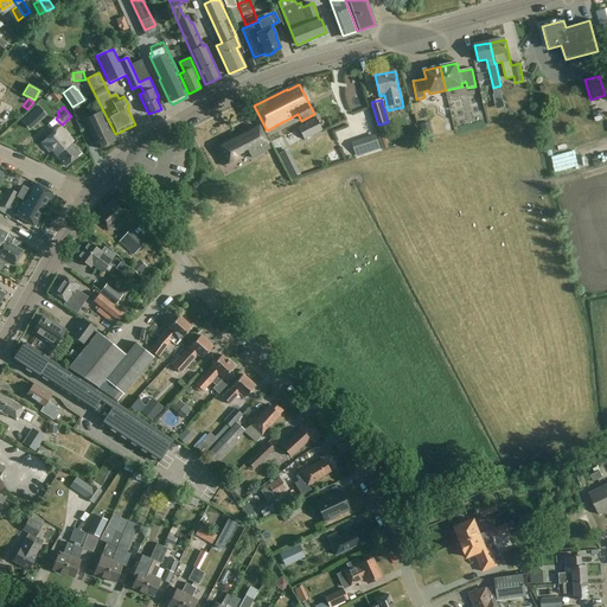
[(39,119),(32,112),(21,121),(29,129),(39,119)]
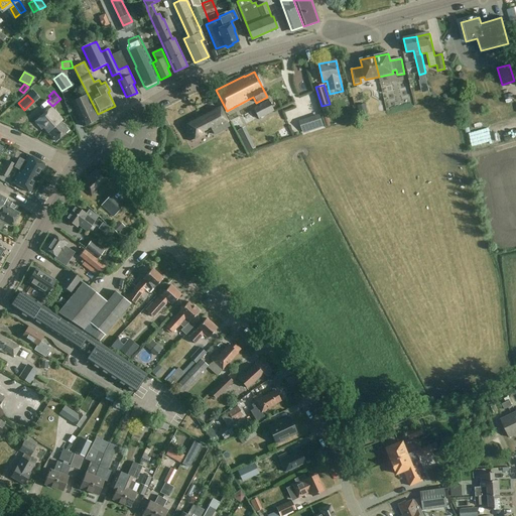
[(72,102),(83,126),(98,120),(86,95),(72,102)]
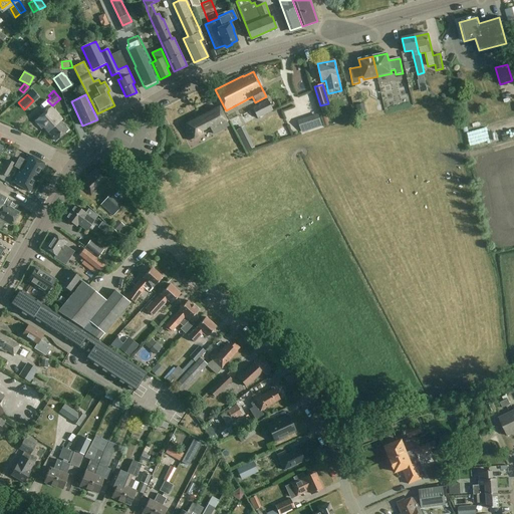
[(257,118),(273,110),(267,99),(252,107),(257,118)]
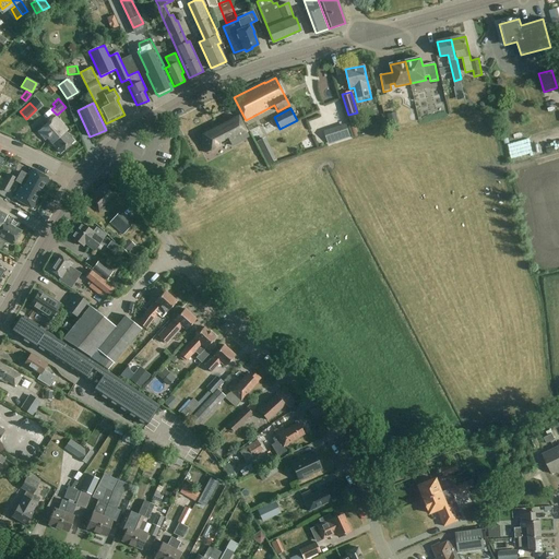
[(389,126),(399,123),(396,113),(387,115),(389,126)]
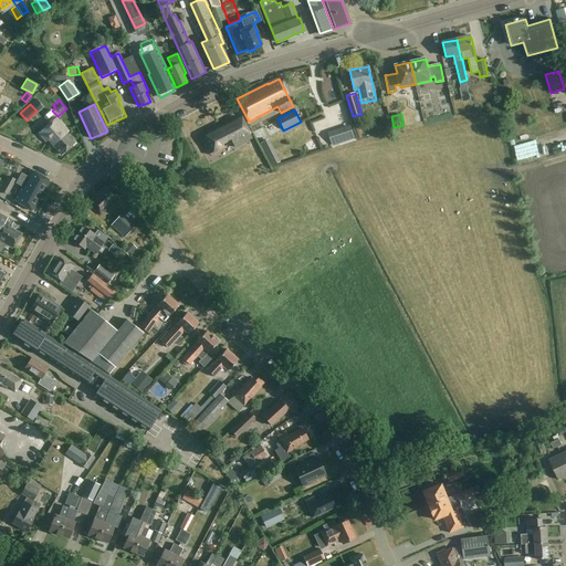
[(56,117),(39,133),(45,142),(48,139),(61,155),(74,143),(66,134),(69,132),(56,117)]
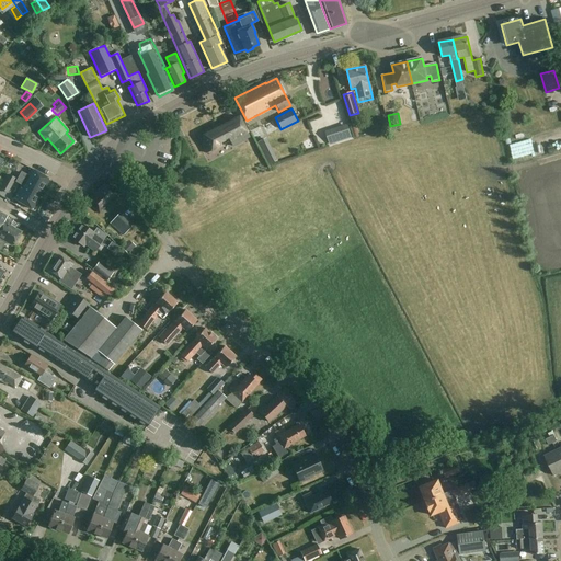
[(245,136),(248,134),(239,116),(198,138),(206,153),(218,147),(219,149),(222,147),(221,145),(229,141),(232,146),(247,138),(245,136)]
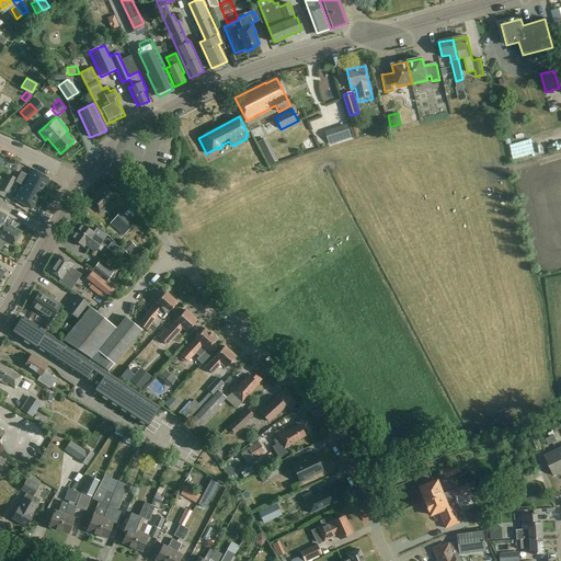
[(252,125),(256,136),(276,127),(272,119),(264,124),(263,119),(252,125)]
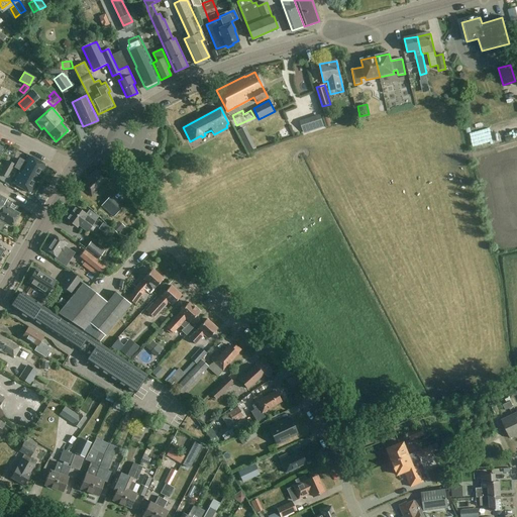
[(512,125),(513,130),(516,129),(516,122),(501,125),(502,132),(508,131),(507,126),(512,125)]
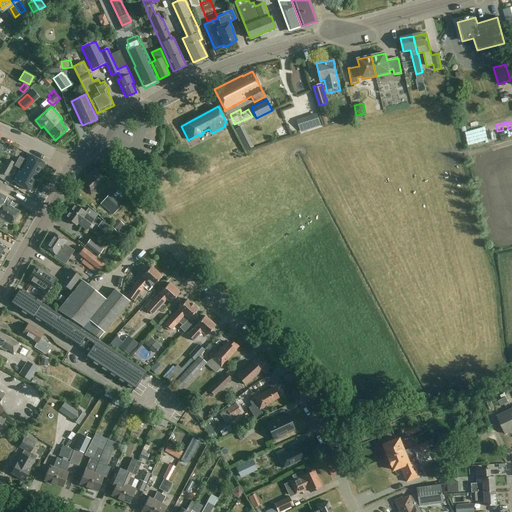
[(282,138),(291,135),(288,127),(280,130),(282,138)]
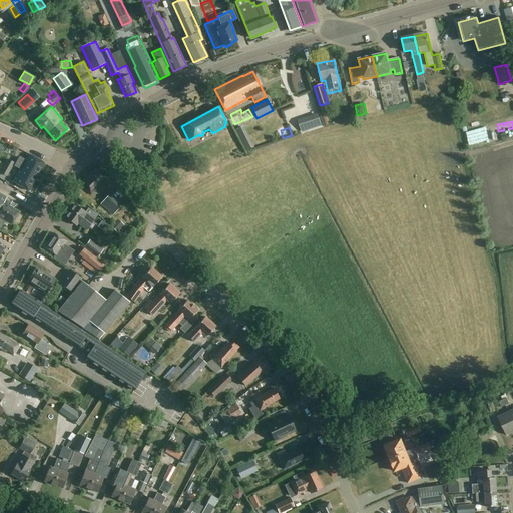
[(24,159),(12,181),(29,190),(45,163),(30,155),(26,160),(24,159)]
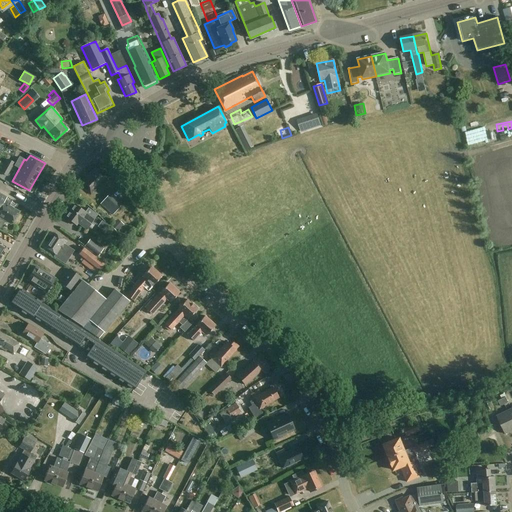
[(16,160),(9,156),(0,171),(0,173),(7,177),(16,160)]
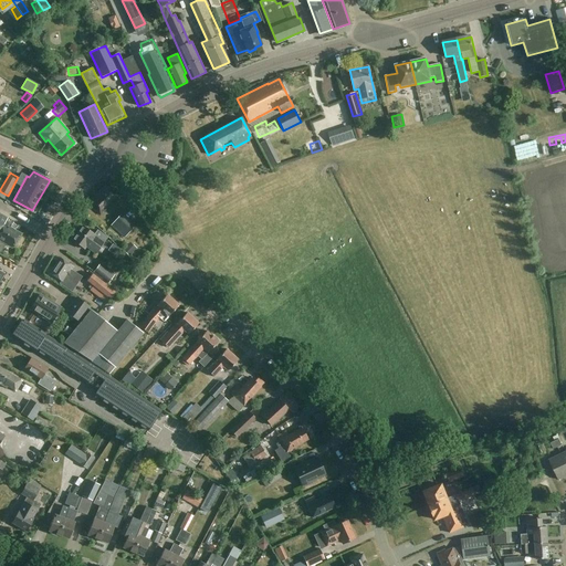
[(105,186),(87,203),(100,215),(117,197),(105,186)]
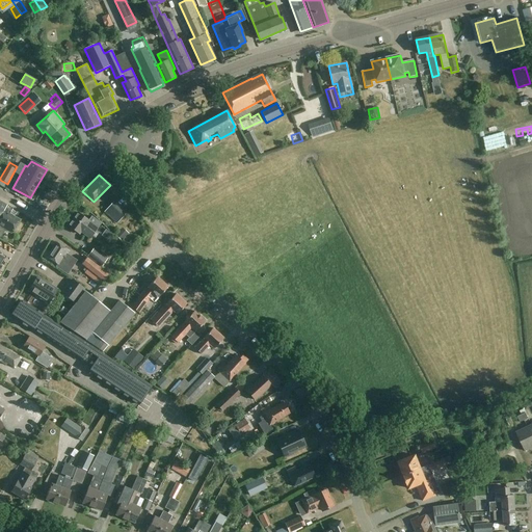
[(7,206),(0,201),(0,225),(11,233),(20,219),(4,211),(7,206)]
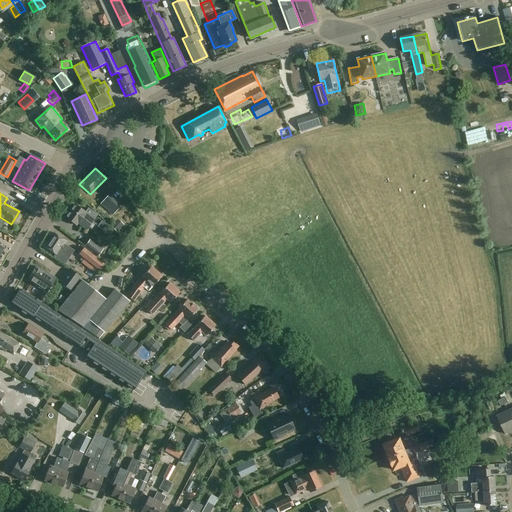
[(109,194),(100,204),(112,215),(121,205),(109,194)]
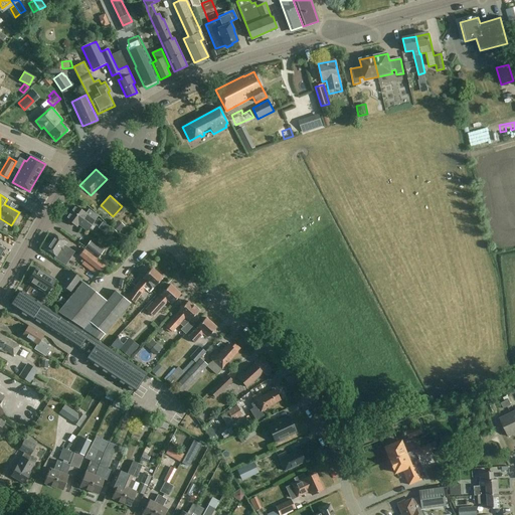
[(98,216),(89,209),(86,213),(75,206),(65,218),(75,226),(77,224),(87,230),(98,216)]
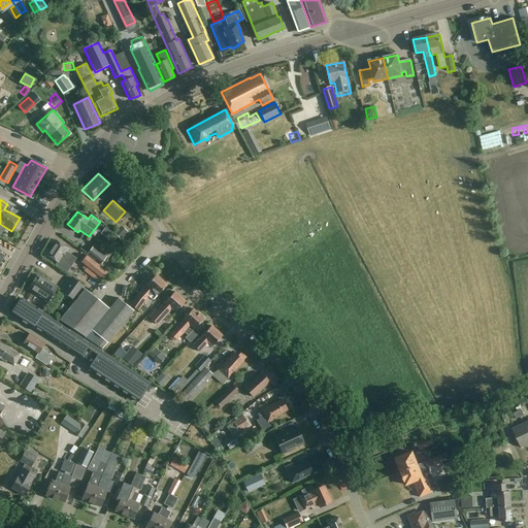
[(46,256),(57,262),(56,265),(66,272),(75,259),(66,253),(69,250),(57,241),(46,256)]
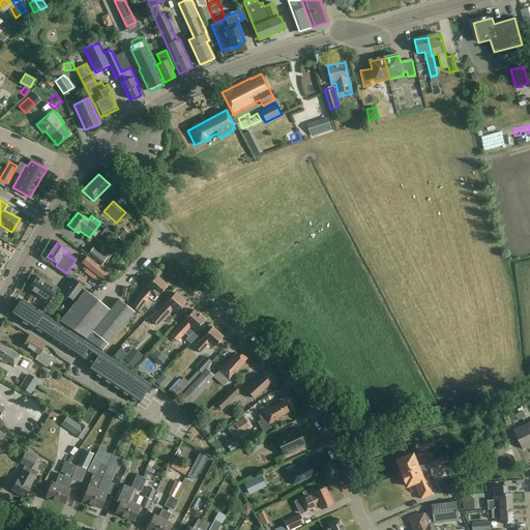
[(100,255),(93,248),(87,255),(100,265),(107,258),(101,254),(100,255)]
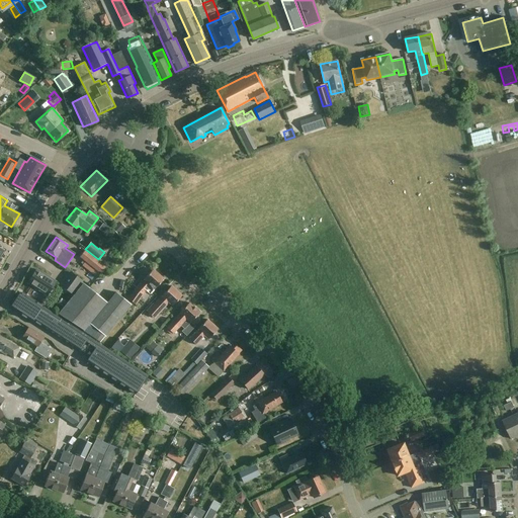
[(106,267),(85,250),(79,257),(85,262),(82,265),(98,278),(106,267)]
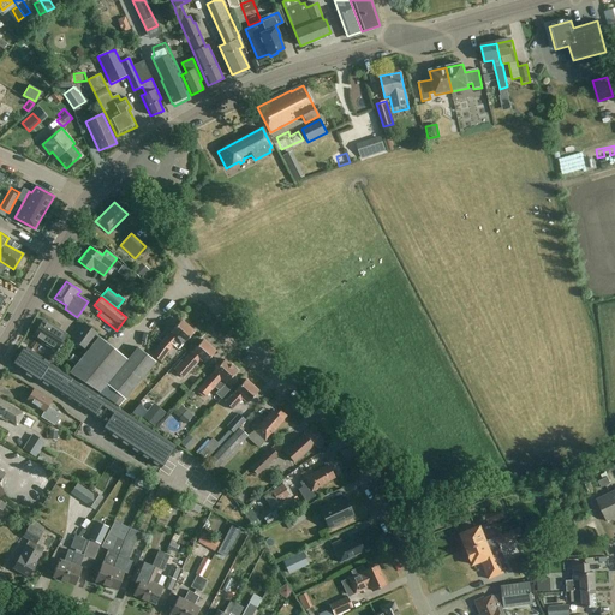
[(168,351),(173,345),(178,350),(180,346),(195,332),(181,320),(162,342),(153,354),(160,362),(168,351)]
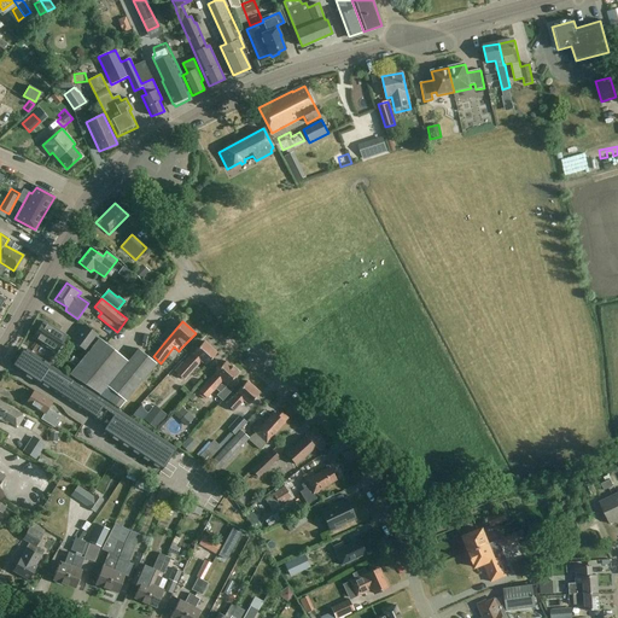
[(44,322),(34,338),(57,353),(66,337),(44,322)]
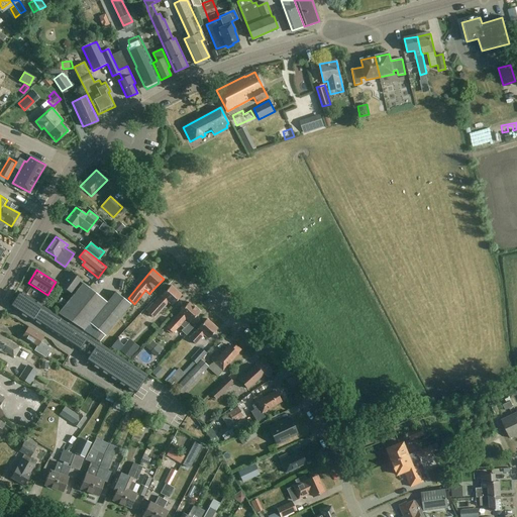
[(70,271),(60,285),(64,288),(62,290),(66,293),(67,291),(72,295),(83,281),(70,271)]
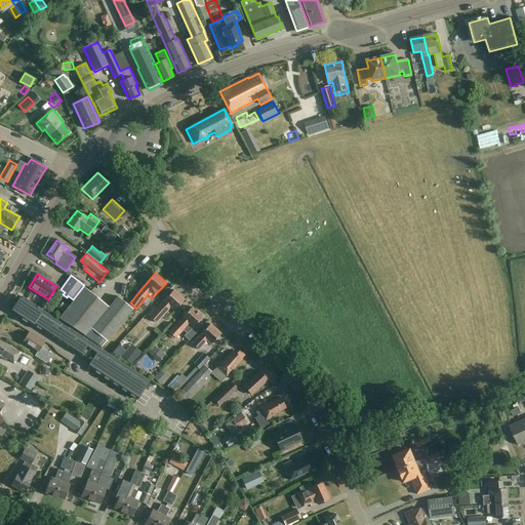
[(75,298),(58,318),(85,335),(109,307),(84,287),(75,298)]
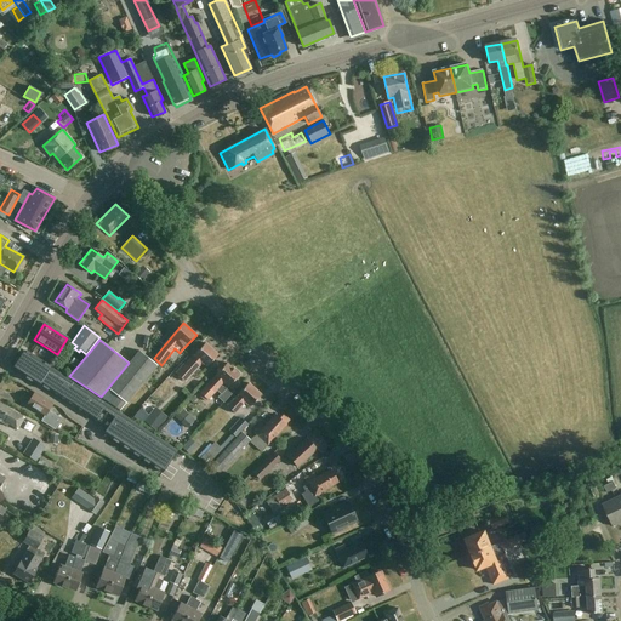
[(183,364),(171,377),(181,386),(203,363),(206,368),(218,355),(205,343),(184,365),(183,364)]
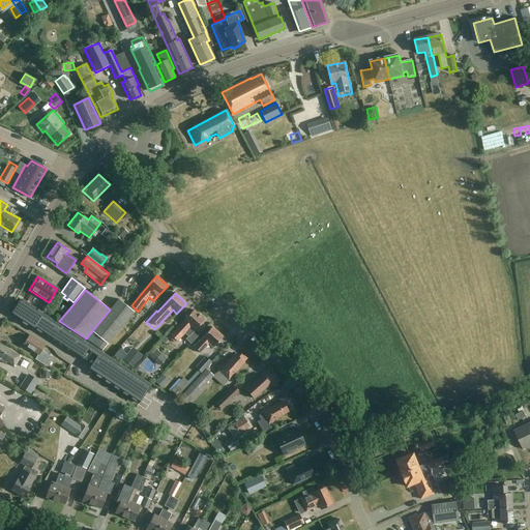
[(110,310),(86,339),(102,350),(134,313),(118,299),(110,310)]
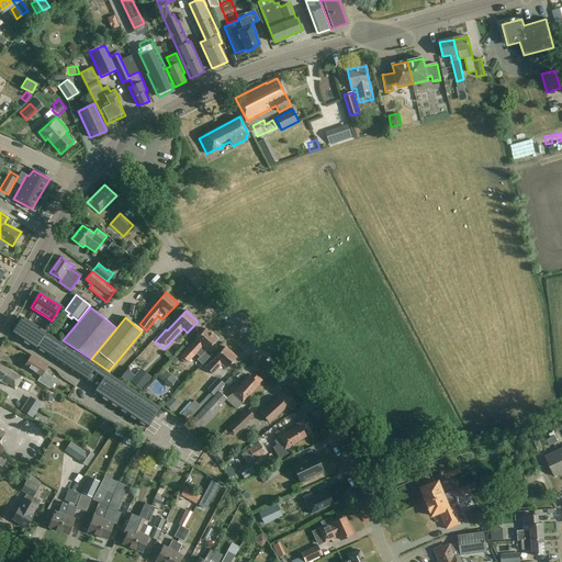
[(159,408),(107,372),(96,366),(24,318),(23,319),(14,334),(13,335),(35,349),(36,348),(86,380),(87,380),(92,370),(103,377),(97,386),(93,392),(147,427),(159,408)]
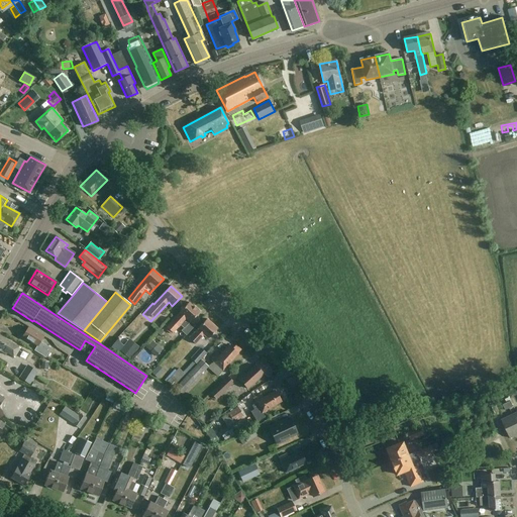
[(181,325),(184,328),(181,330),(186,335),(195,326),(190,321),(199,312),(189,302),(167,327),(174,333),(181,325)]
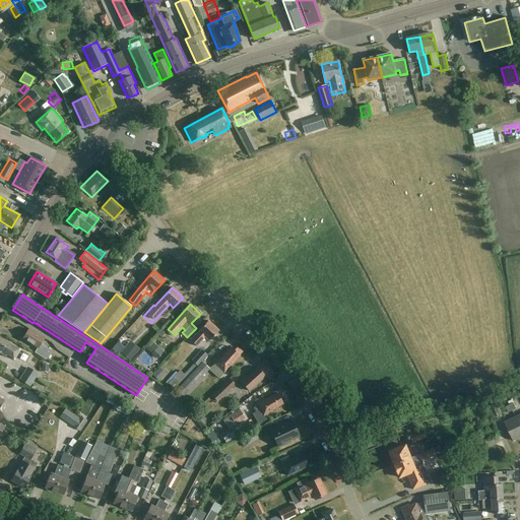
[(208,321),(191,339),(198,346),(205,337),(209,341),(218,330),(208,321)]
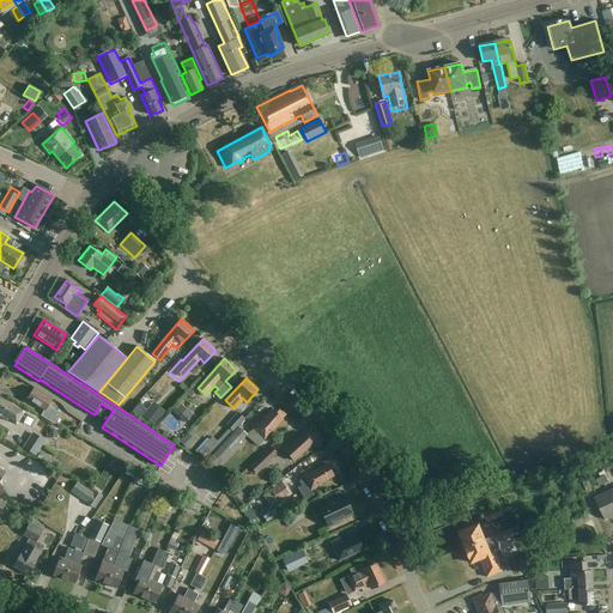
[(43,410),(41,414),(54,423),(60,413),(48,405),(50,399),(34,388),(26,399),(43,410)]
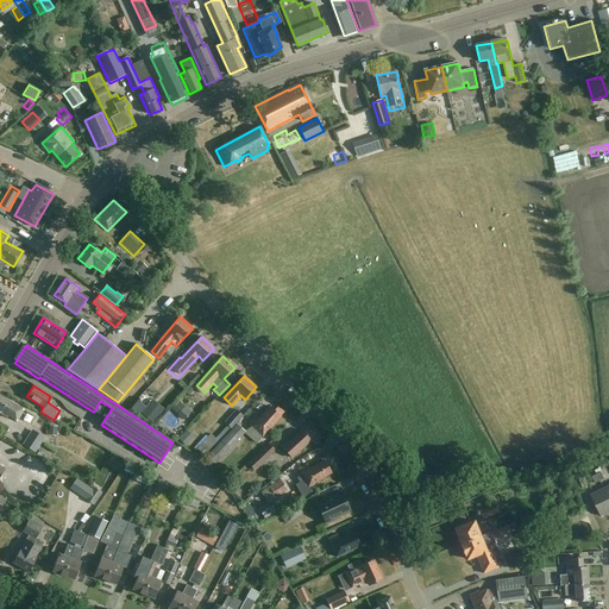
[(0,410),(0,412),(0,414),(7,419),(8,415),(17,421),(24,409),(0,395),(0,410)]
